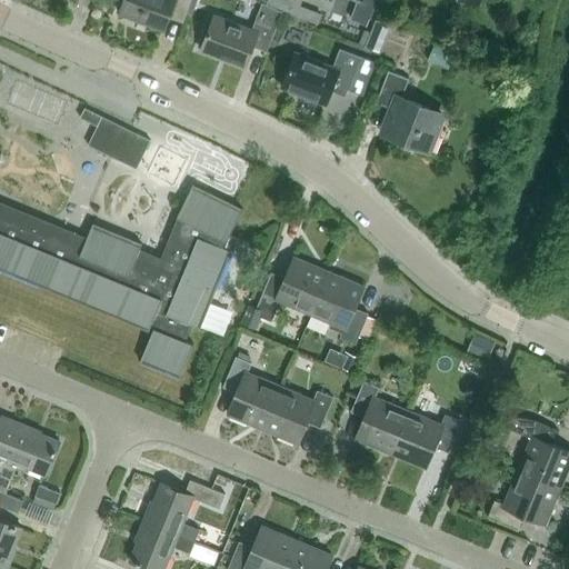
[(190,0),(125,0),(120,13),(125,16),(122,21),(143,30),(146,23),(163,30),(171,10),(186,15),(190,0)]
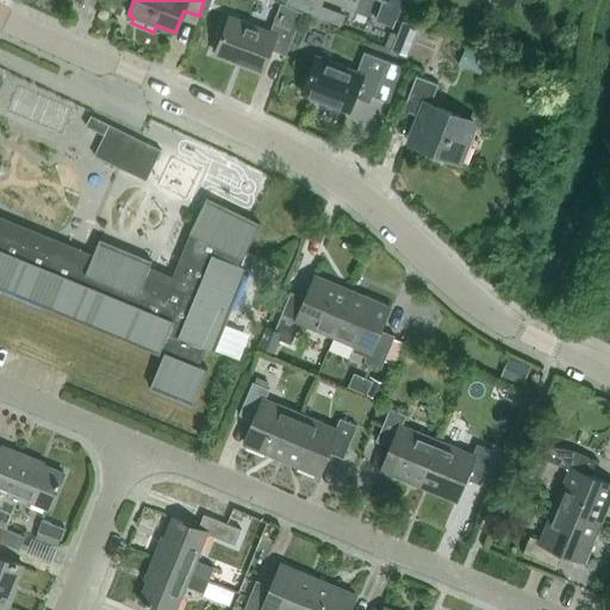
[(321,12),(324,0),(307,0),(303,12),(318,18),(321,12)]
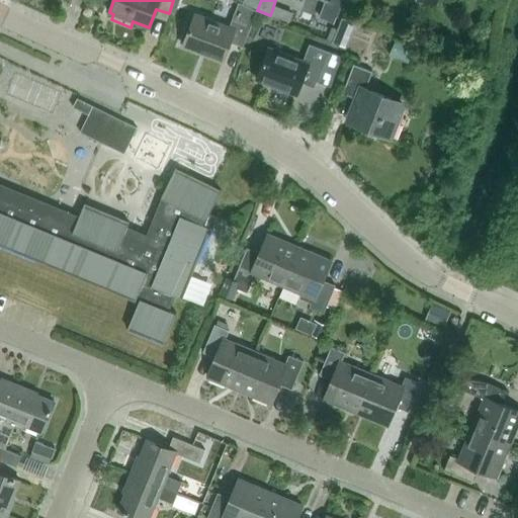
[(326,0),(319,18),(334,23),(343,0),(326,0)]
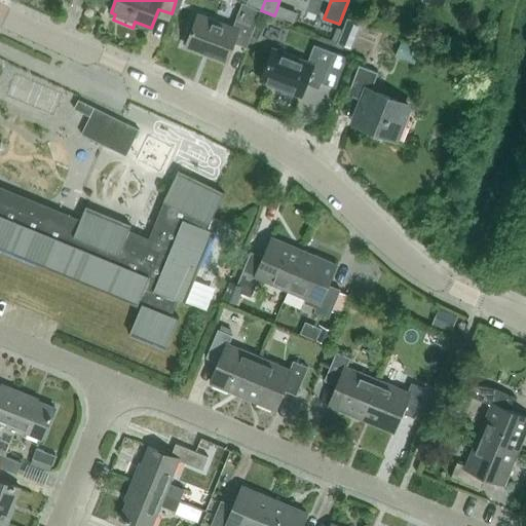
[(233,43),(247,47),(260,10),(242,2),(233,27),(198,14),(186,46),(226,62),(233,43)]
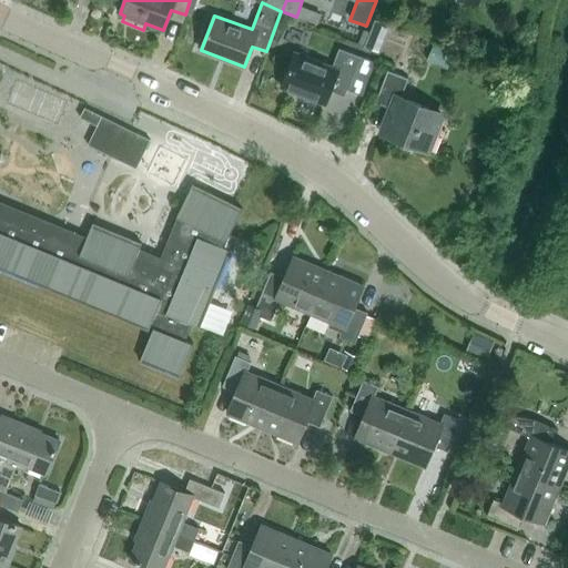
[(454,51),(434,41),(426,59),(446,69),(454,51)]
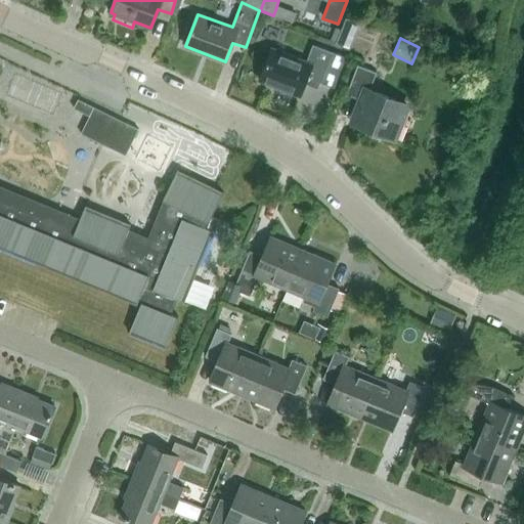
[(343,56),(332,52),(313,45),(307,61),(272,48),(260,81),(300,96),(307,77),(320,82),(332,87),(343,56)]
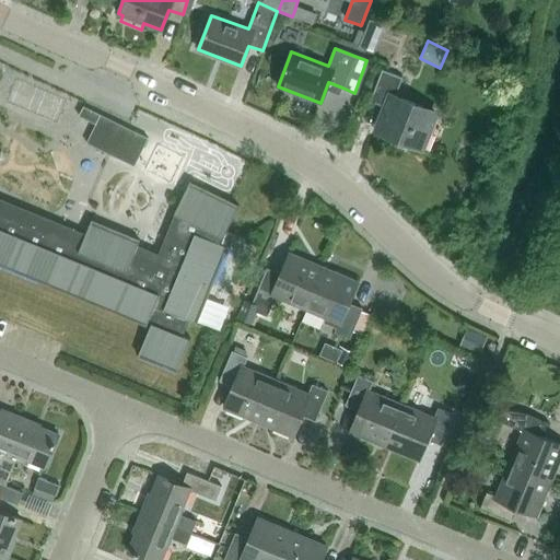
[(423,149),(436,115),(422,109),(423,107),(396,96),(403,78),(382,69),(370,101),(384,106),(375,130),(423,149)]
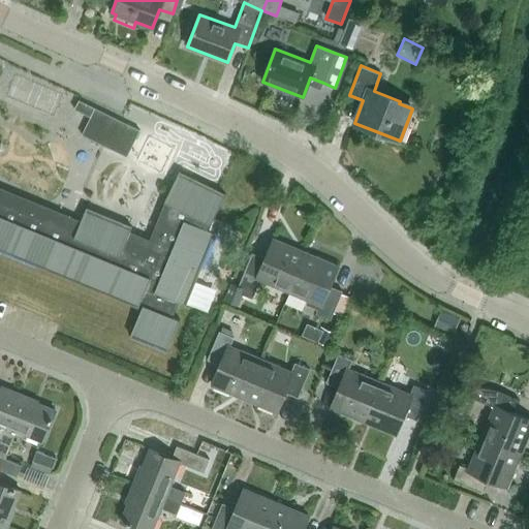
[(90,118),(82,135),(127,157),(141,130),(79,100),(74,110),(90,118)]
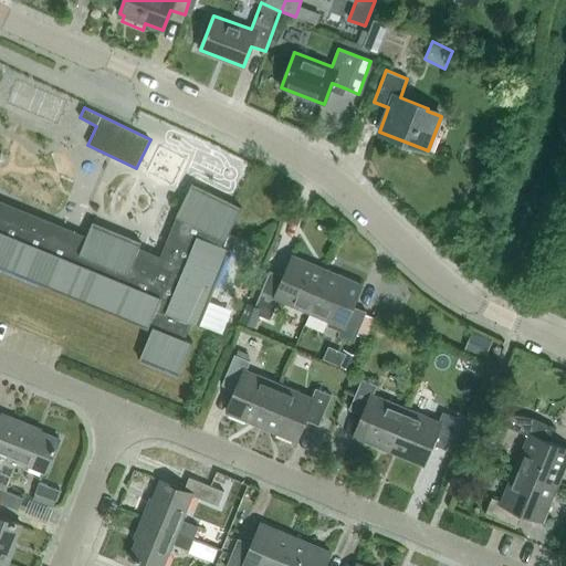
[(0,266),(152,329),(140,358),(179,375),(192,342),(185,338),(190,323),(199,326),(230,249),(220,244),(223,239),(226,240),(241,208),(191,184),(176,216),(178,217),(159,265),(136,257),(142,243),(93,222),(86,236),(0,200),(0,266)]
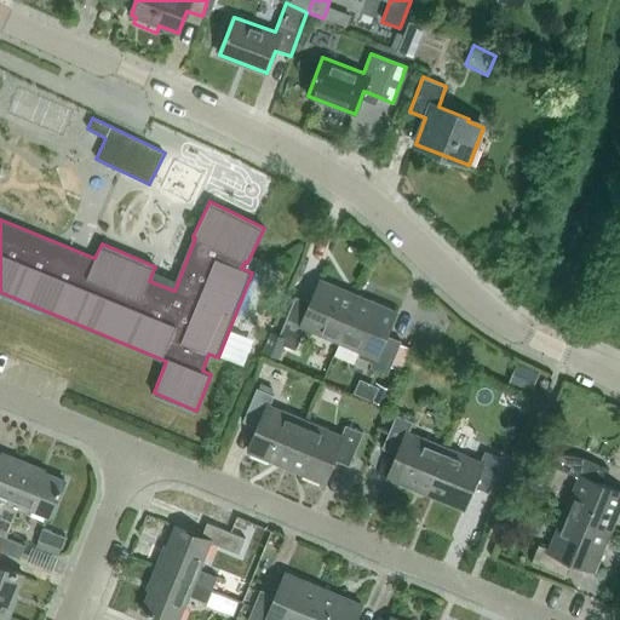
[(251,256),(245,270),(253,274),(259,259),(251,256)]
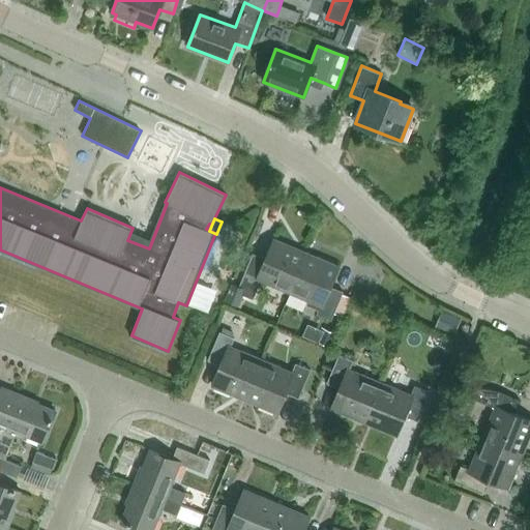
[(290,292),(306,253),(275,239),(267,259),(253,254),(239,287),(232,283),(224,300),(239,307),(243,295),(253,299),(258,289),(256,288),(259,280),(290,292)]
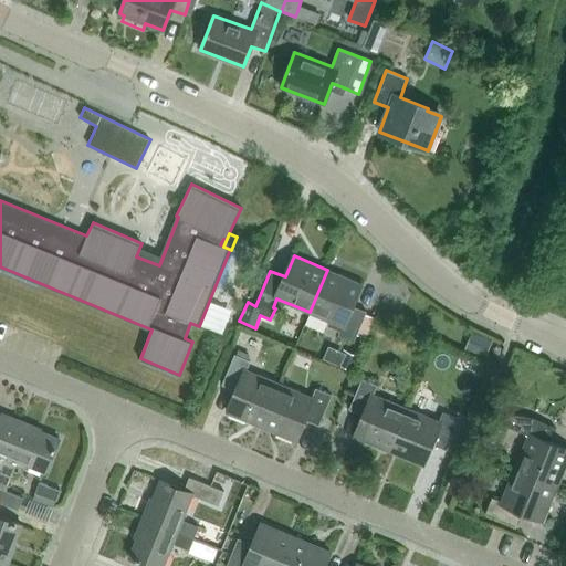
[(354,342),(367,312),(353,305),(362,284),(327,270),(310,312),(342,326),(338,335),(354,342)]
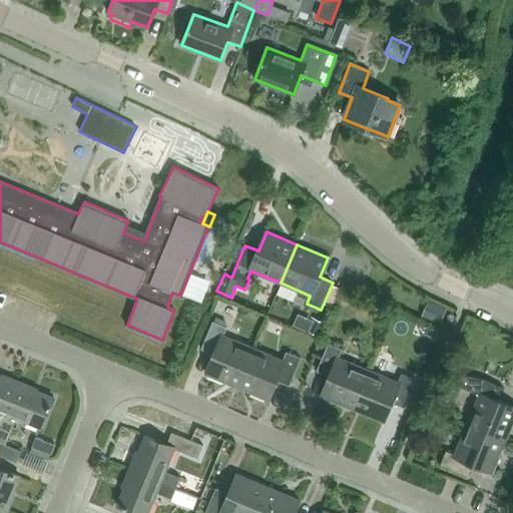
[(421,316),(440,324),(447,308),(428,300),(421,316)]
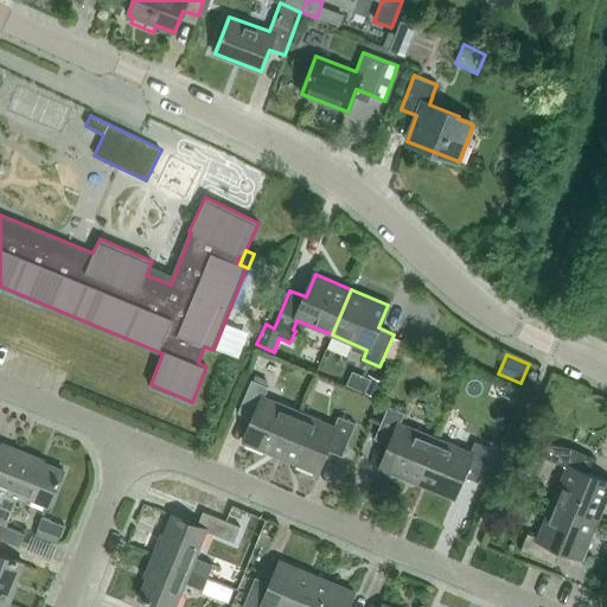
[(384,381),(366,374),(359,390),(377,398),(384,381)]
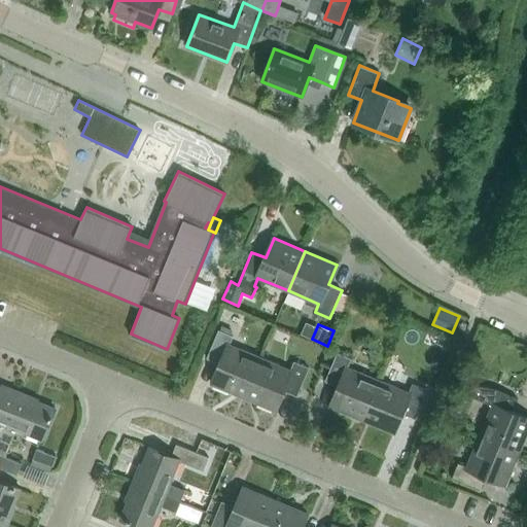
[(243,397),(260,357),(230,344),(234,336),(219,329),(207,358),(220,363),(212,384),(243,397)]
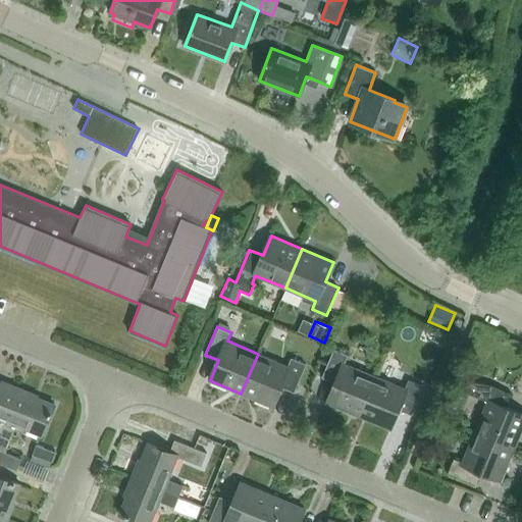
[(359,415),(375,376),(345,364),(348,355),(334,350),(322,377),(335,383),(327,403),(359,415)]
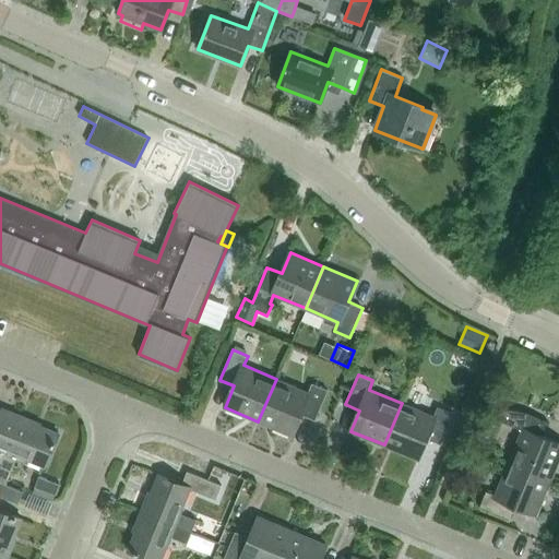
[(314,419),(328,390),(312,383),(309,392),(276,379),(258,421),(292,436),(300,414),(314,419)]
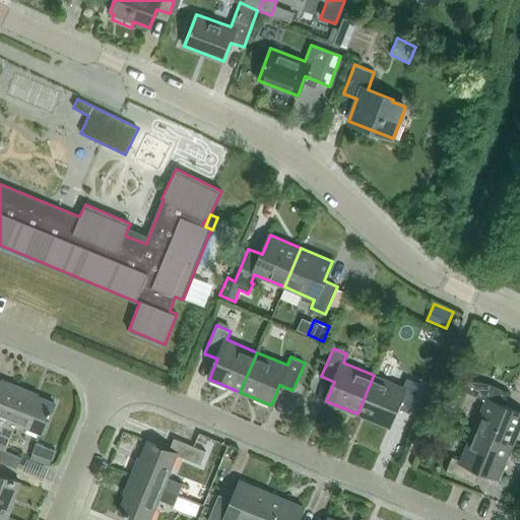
[(409,412),(420,385),(407,379),(403,387),(374,375),(358,413),(388,427),(396,407),(409,412)]
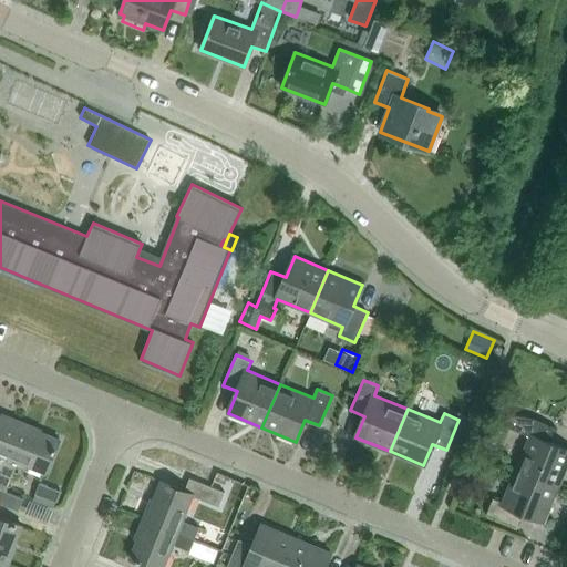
[(527,418),(528,416),(524,415),(521,415),(517,415),(514,415),(511,416),(509,416),(507,415),(503,424),(529,436),(516,468),(559,486),(566,466),(566,450),(552,444),(557,430),(527,418)]
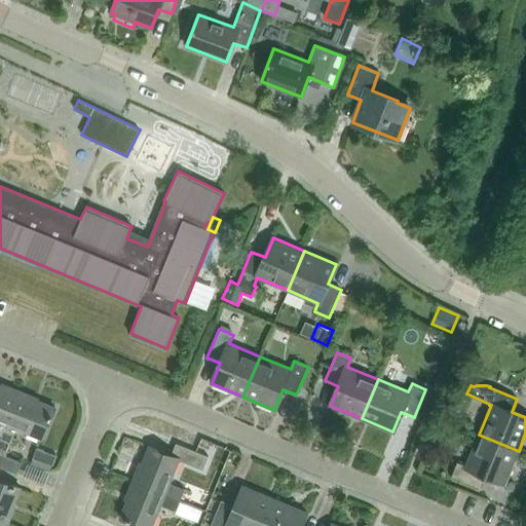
[(0,436),(19,392),(8,387),(7,390),(0,386),(0,436)]
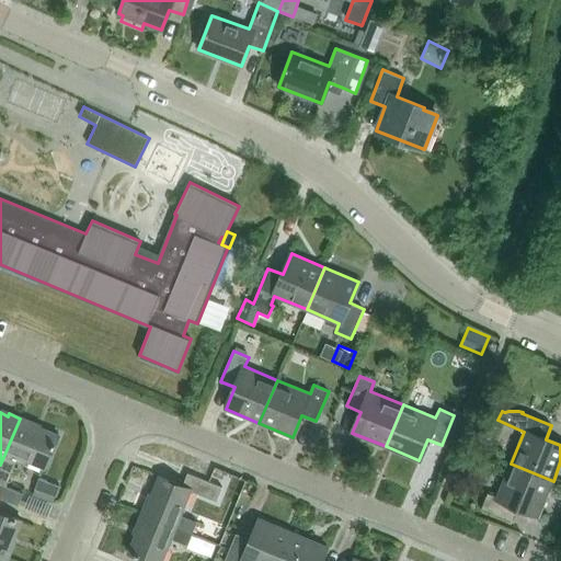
[(53,448),(57,436),(31,425),(31,423),(20,419),(0,465),(0,499),(16,506),(21,494),(4,488),(16,457),(42,468),(50,448),(53,448)]
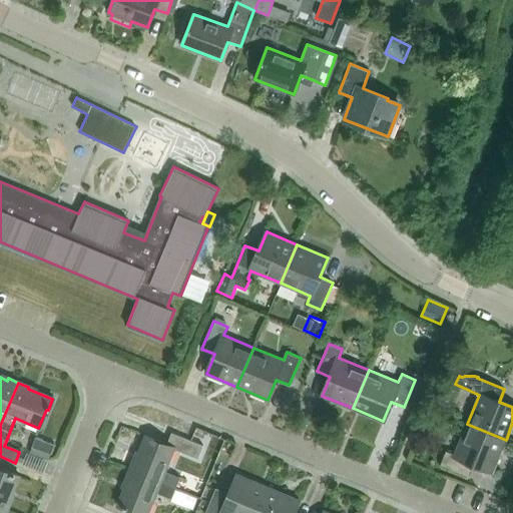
[(493,471),(506,440),(467,424),(455,454),(446,451),(441,465),(468,476),(473,463),(493,471)]
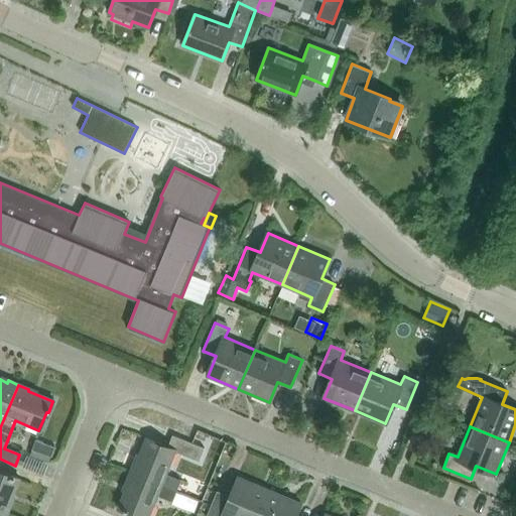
[(197,462),(203,448),(170,436),(165,448),(153,443),(153,442),(144,438),(135,463),(132,462),(128,473),(174,492),(179,481),(164,475),(173,453),(197,462)]
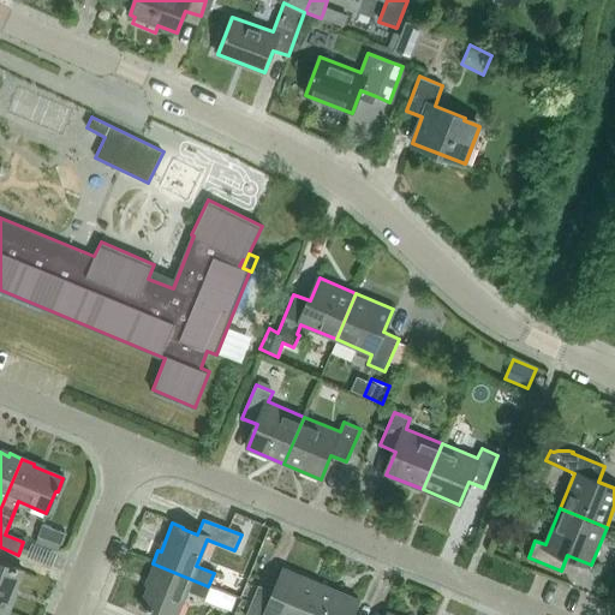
[(66,533),(43,525),(39,536),(61,545),(66,533)]
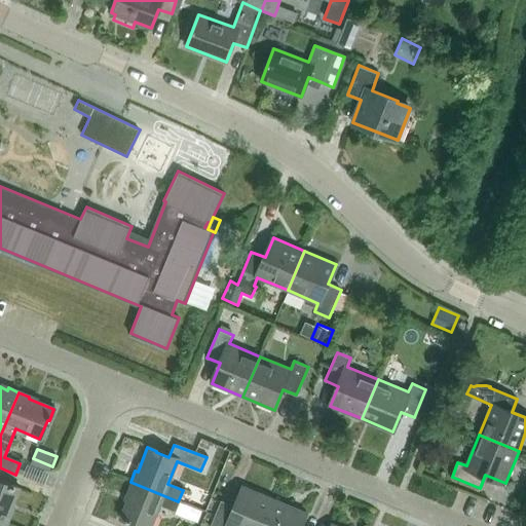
[(9,514),(19,489),(9,485),(8,486),(0,482),(0,522),(6,525),(11,514),(9,514)]
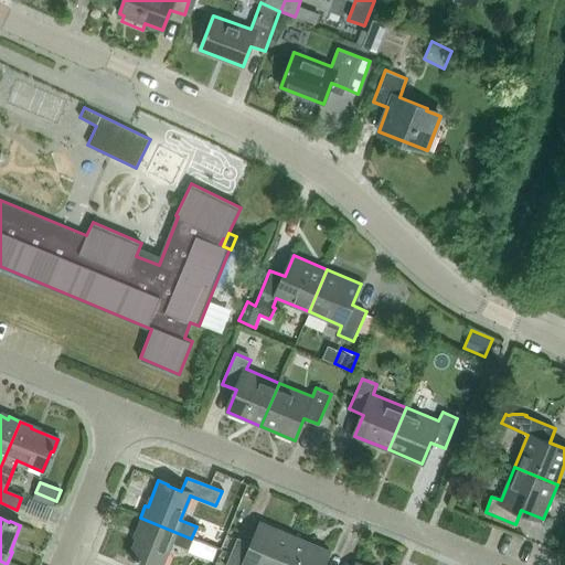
[(187,550),(191,539),(140,518),(136,530),(138,531),(127,557),(137,562),(138,560),(150,564),(161,564),(170,543),(187,550)]
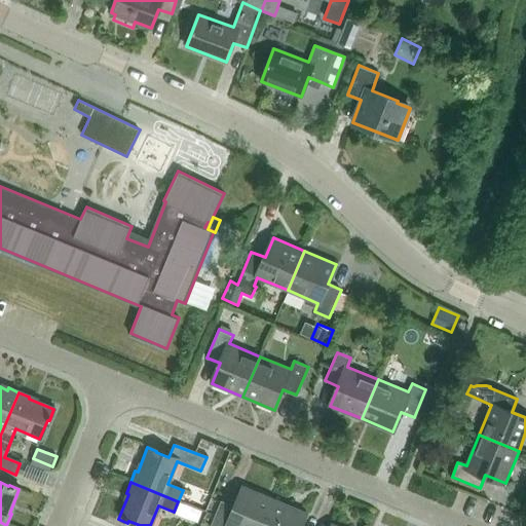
[(263,525),(273,500),(241,487),(233,508),(220,502),(210,525),(263,525)]
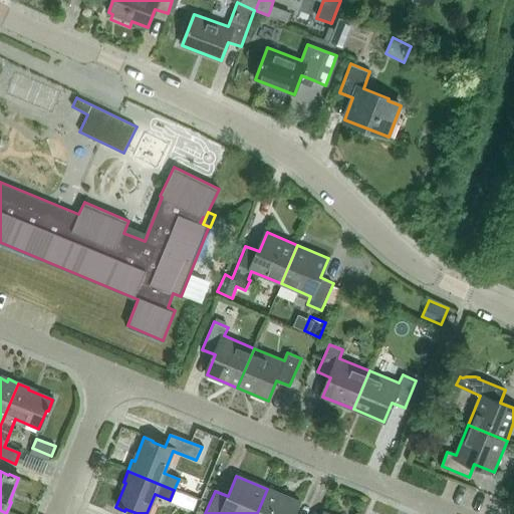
[(293,513),(298,502),(267,489),(257,513),(293,513)]
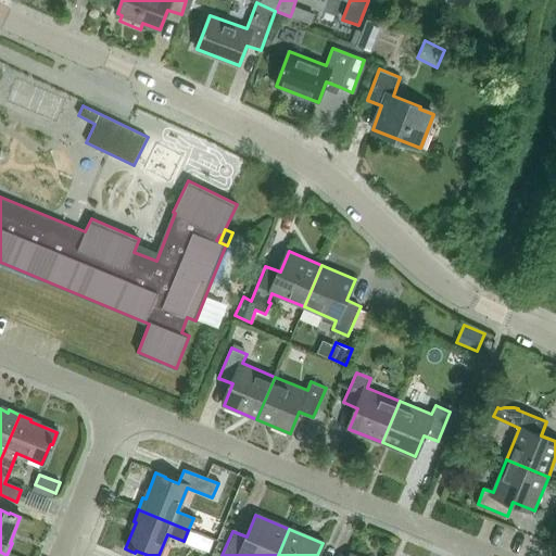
[(193,546),(198,534),(190,531),(185,543),(193,546)]
